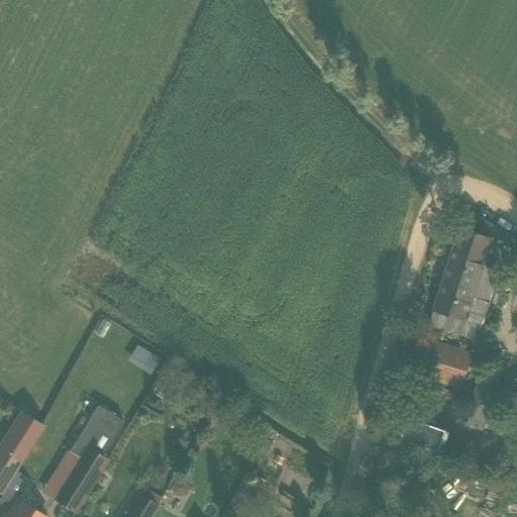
[(433,309),(469,319),(474,302),(490,306),(501,270),(485,265),(493,239),(459,229),(433,309)]
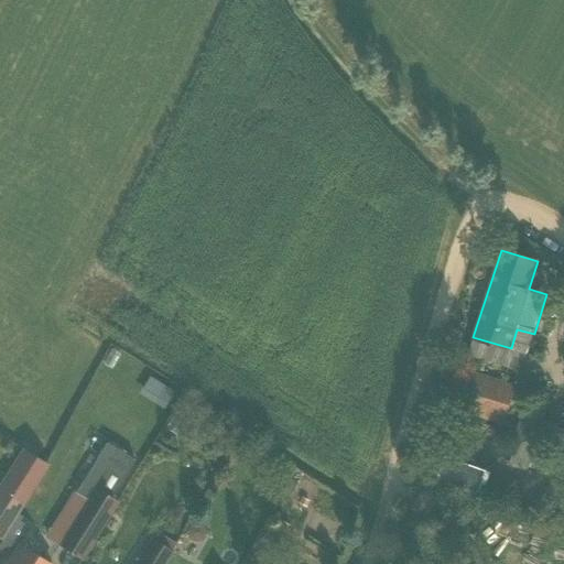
[(464,371),(452,408),(503,424),(516,387),(464,371)]
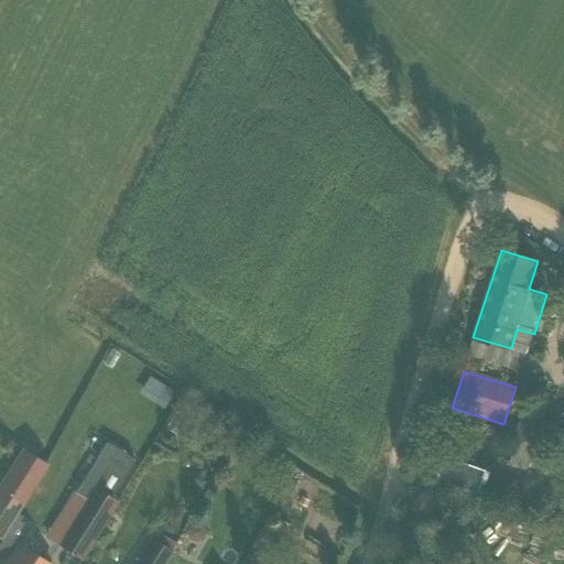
[(137,393),(162,407),(172,389),(147,376),(137,393)]
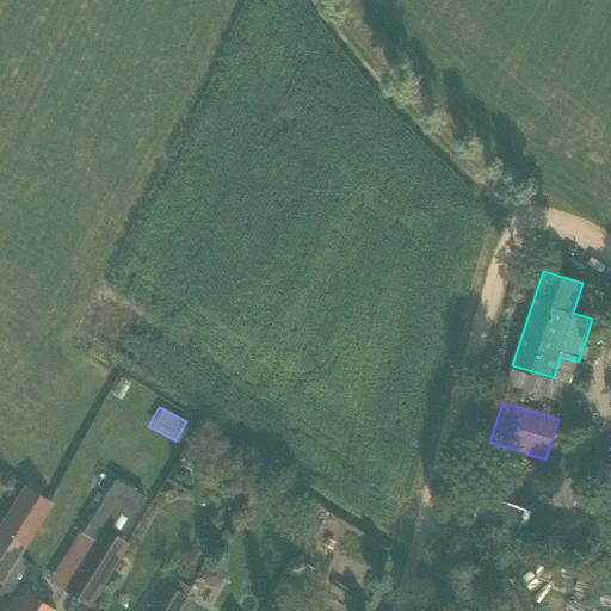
[(87,605),(125,543),(119,539),(146,498),(116,480),(82,534),(96,542),(65,591),(87,605)]
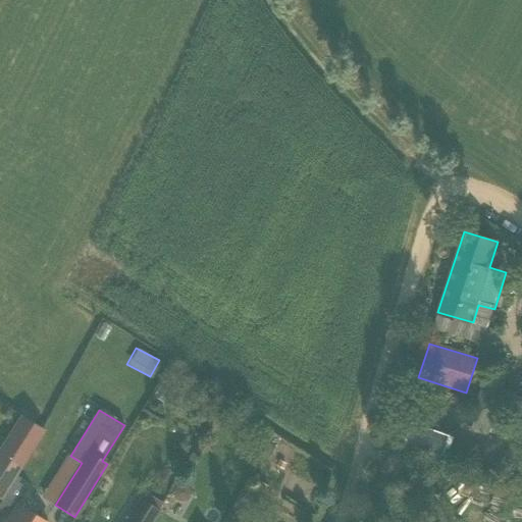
[(0,497),(1,499),(20,467),(0,454),(0,497)]
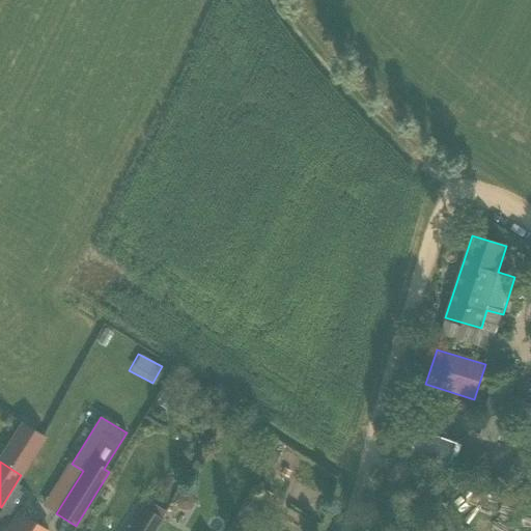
[(151,530),(165,511),(148,501),(130,530),(151,530)]
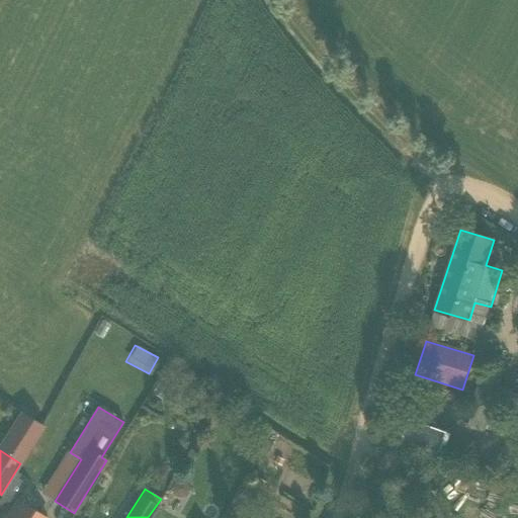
[(44,517),(17,501),(7,517),(6,516),(4,517),(44,517)]
